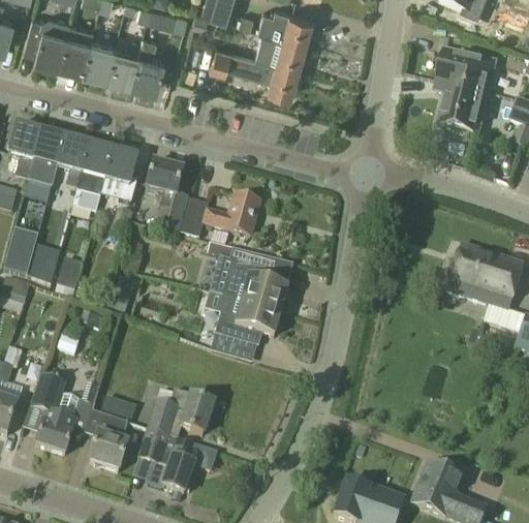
[(126,0),(123,7),(132,10),(135,1),(130,0),(126,0)]
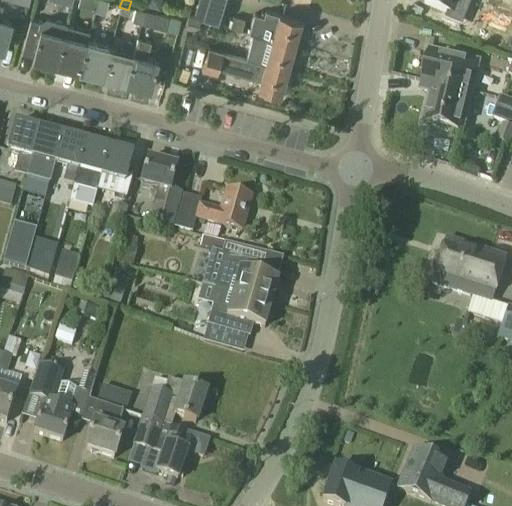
[(224,17),(228,0),(196,0),(194,7),(224,17)]
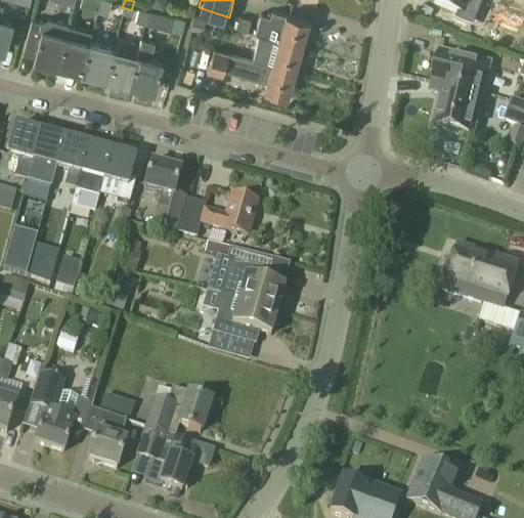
[(440,0),(467,11),(467,10),(472,13),(477,0),(440,0)]
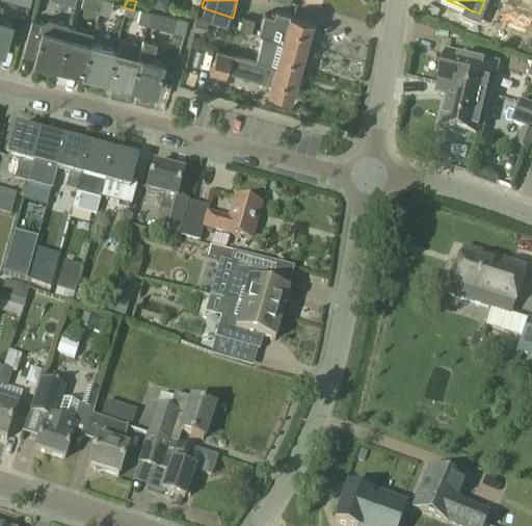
[(152,4),(140,2),(138,16),(149,18),(152,4)]
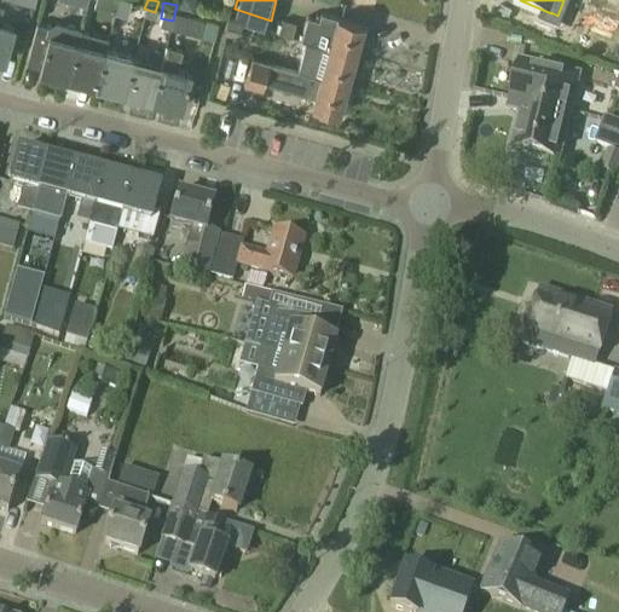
[(306,33),(329,39),(357,46),(365,16),(322,4),(320,11),(308,7),(302,32),(306,33)]
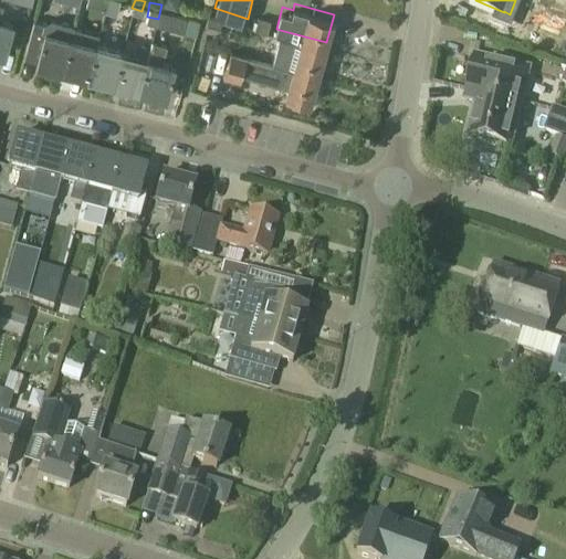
[(161,4),(158,19),(184,25),(187,11),(161,4)]
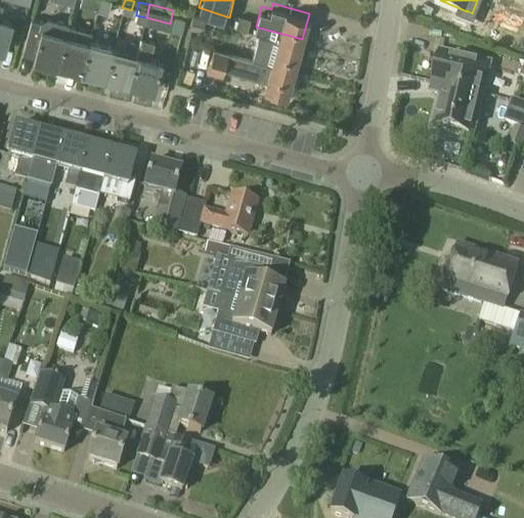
[(0,42),(5,44),(13,14),(0,10),(0,42)]
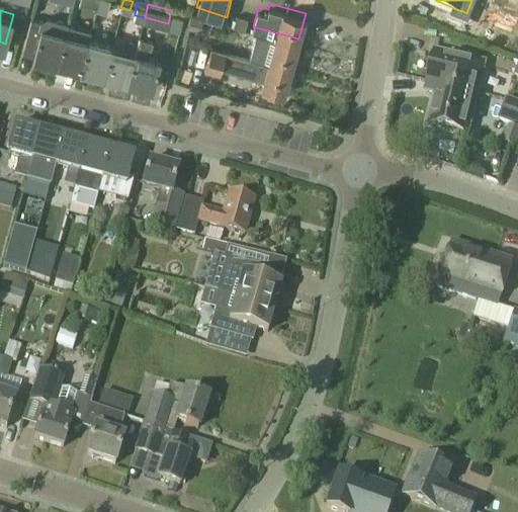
[(192,10),(188,21),(200,25),(203,13),(192,10)]
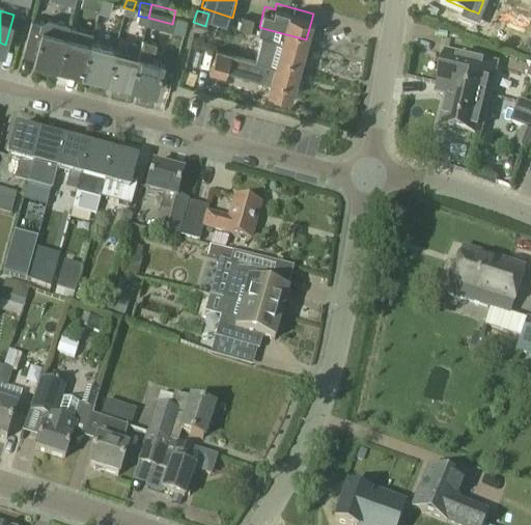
[(239,22),(250,25),(253,14),(242,10),(239,22)]
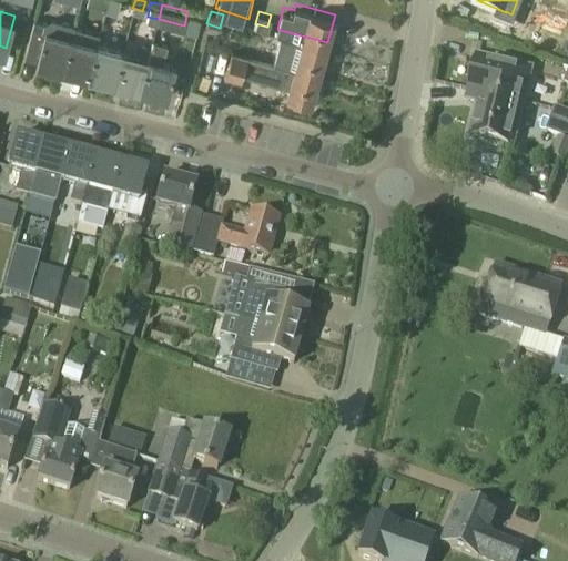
[(37,57),(64,63),(73,31),(68,30),(71,20),(52,16),(48,18),(34,14),(27,46),(39,49),(37,57)]
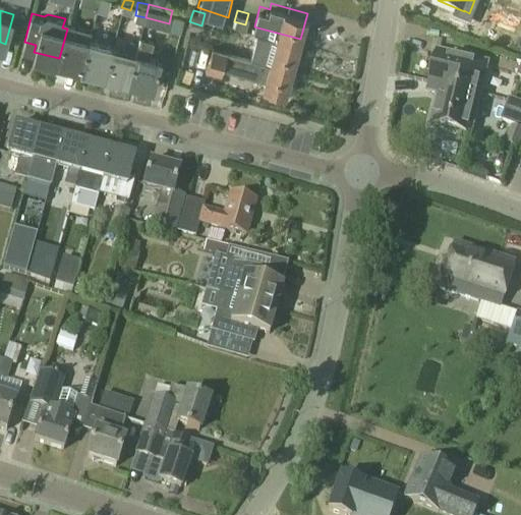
[(67,29),(59,58),(82,64),(91,35),(67,29)]
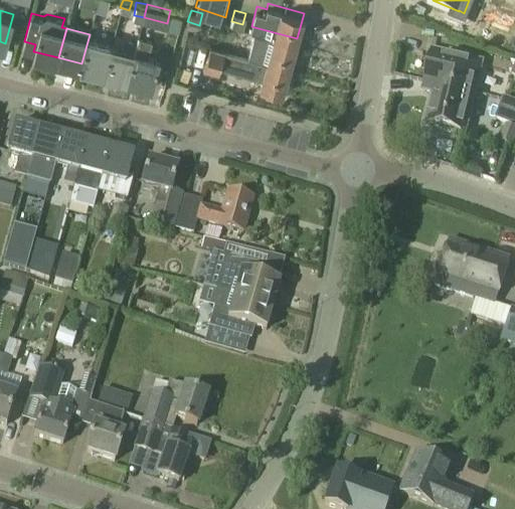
[(140,31),(136,47),(128,76),(153,82),(160,53),(146,49),(150,34),(140,31)]
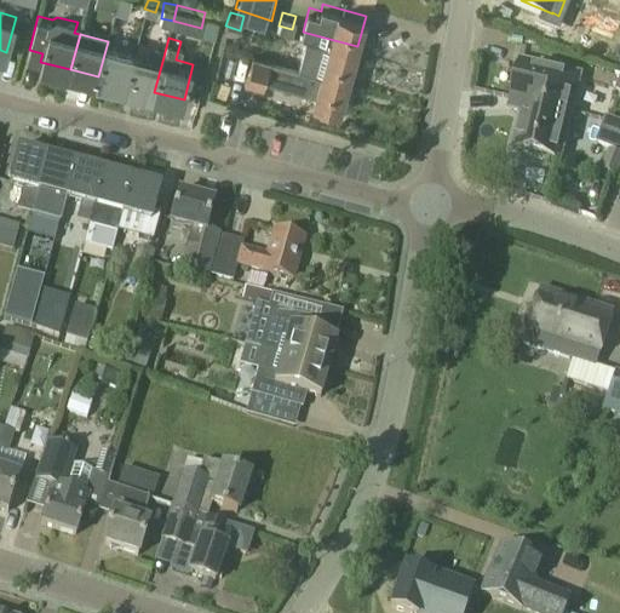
[(357,46),(329,39),(326,56),(306,50),(303,66),(321,70),(349,78),(357,46)]
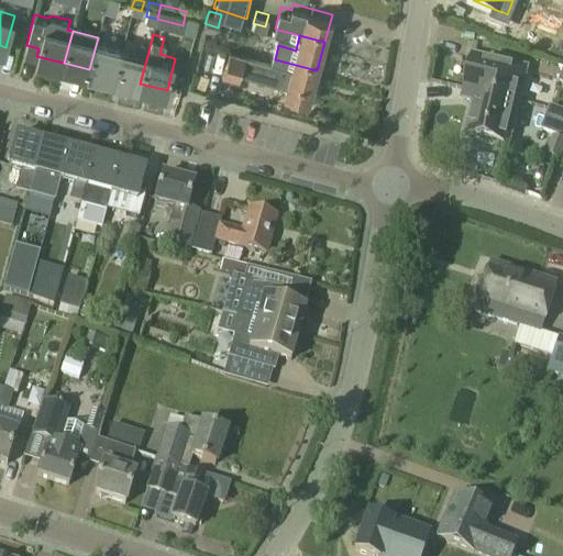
[(98,37),(89,69),(114,76),(123,45),(98,37)]
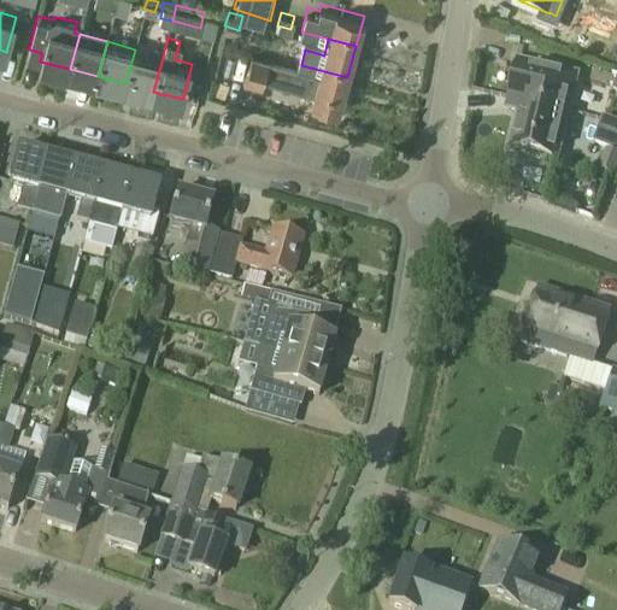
[(135,50),(125,83),(153,92),(163,57),(135,50)]
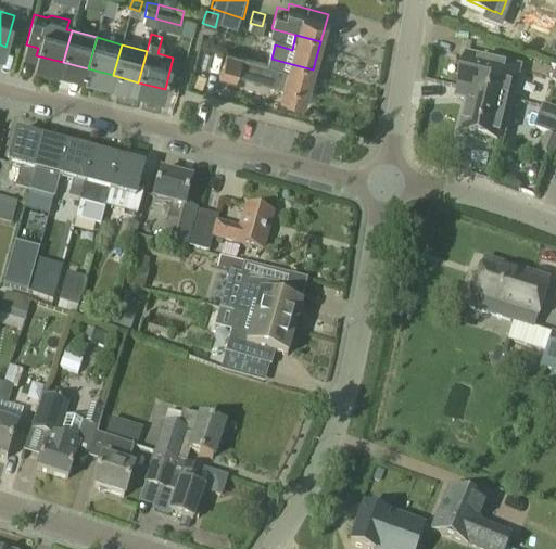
[(313,69),(288,63),(272,59),(227,46),(220,68),(236,73),(238,67),(283,79),(280,90),(305,97),(313,69)]
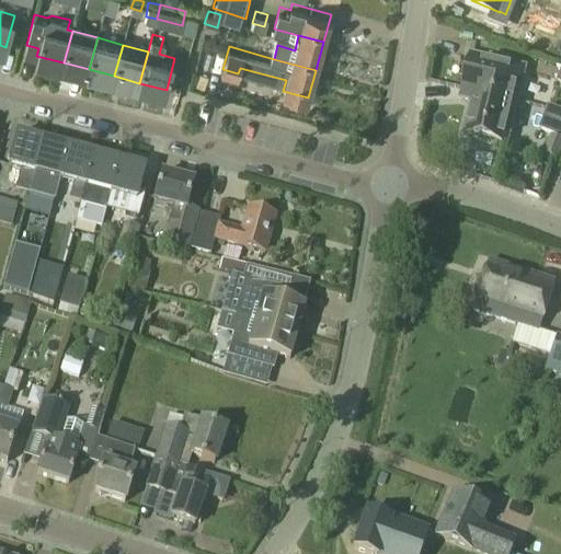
[(465,84),(517,96),(526,64),(506,58),(507,56),(492,53),(491,55),(472,50),(465,84)]
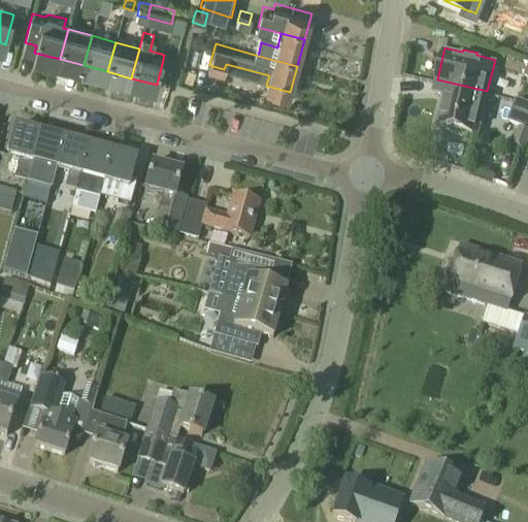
[(487,91),(437,79),(435,88),(444,90),(437,122),(446,124),(450,127),(453,128),(457,129),(460,130),(464,130),(468,129),(477,131),(487,91)]
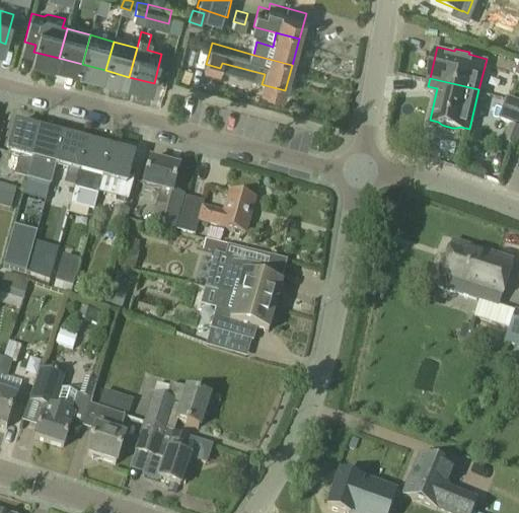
[(518,97),(508,93),(501,115),(518,121),(518,97)]
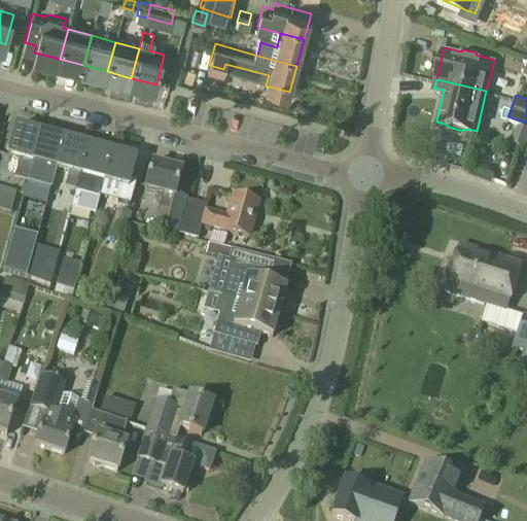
[(40,129),(14,123),(7,152),(20,155),(15,173),(27,176),(32,159),(40,129)]
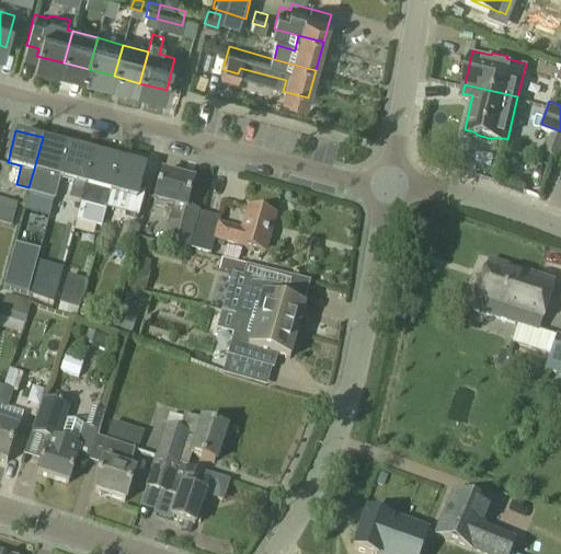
[(560,135),(551,131),(545,150),(559,157),(560,151),(560,135)]
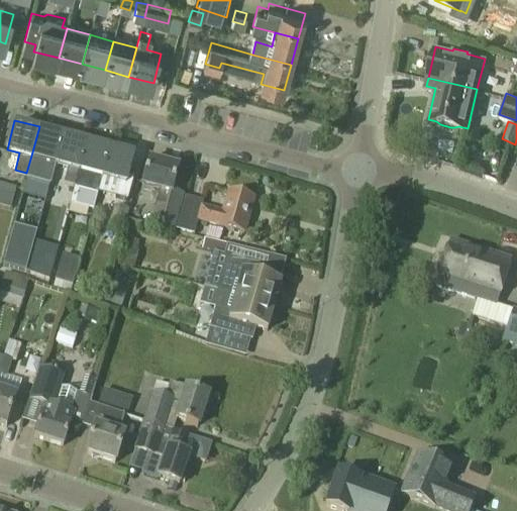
[(39,126),(31,156),(56,162),(64,133),(39,126)]
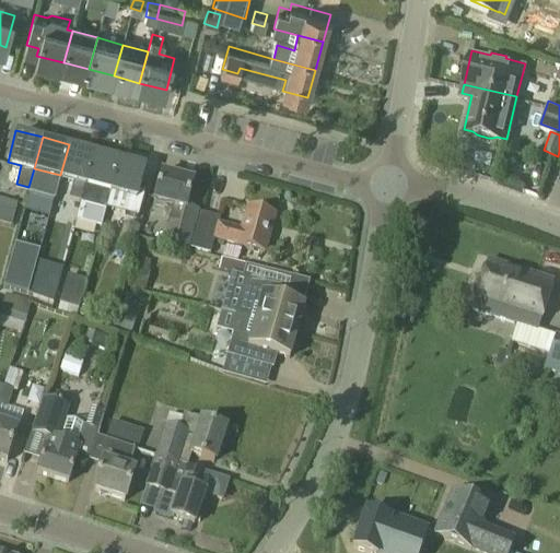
[(69,144),(60,175),(73,179),(70,193),(81,197),(82,196),(85,183),(94,151),(69,144)]
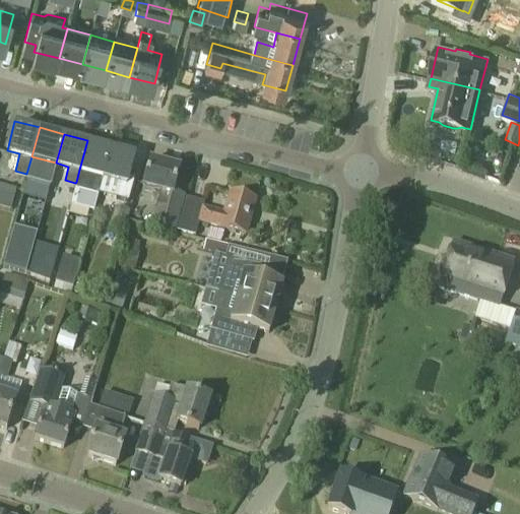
[(87,140),(79,170),(76,182),(100,188),(103,176),(111,146),(87,140)]
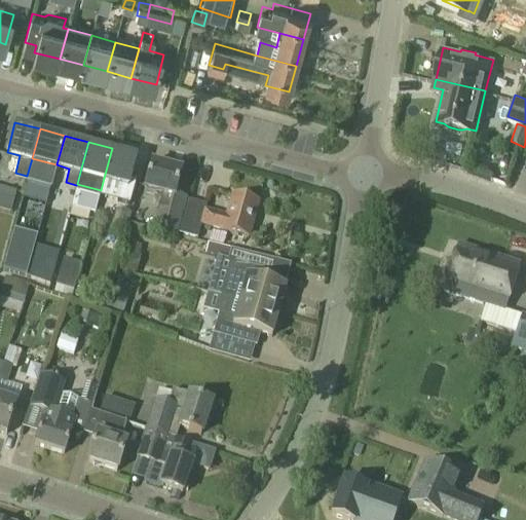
[(112,148),(104,178),(117,181),(115,191),(125,194),(128,184),(137,154),(112,148)]
